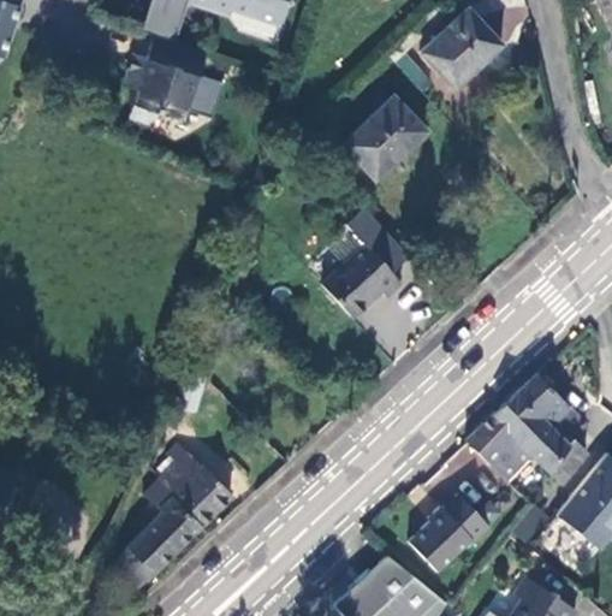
[(15,24),(22,0),(0,0),(0,60),(4,59),(12,34),(11,25),(15,24)]
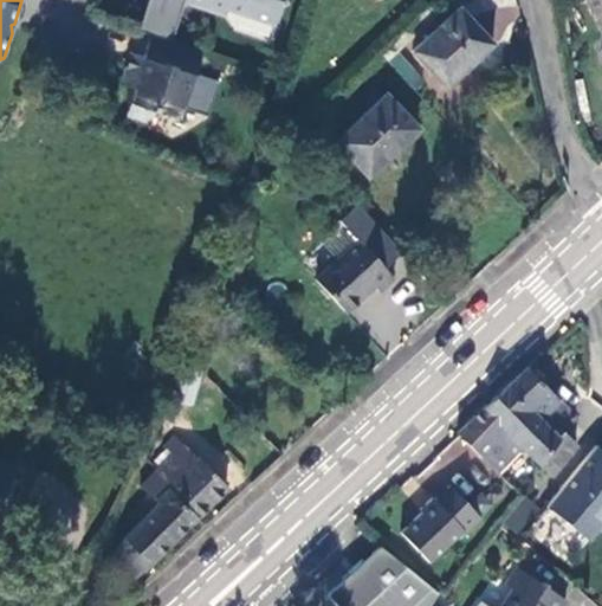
[(173,43),(186,1),(207,8),(209,0),(149,0),(140,32),(150,36),(173,43)]
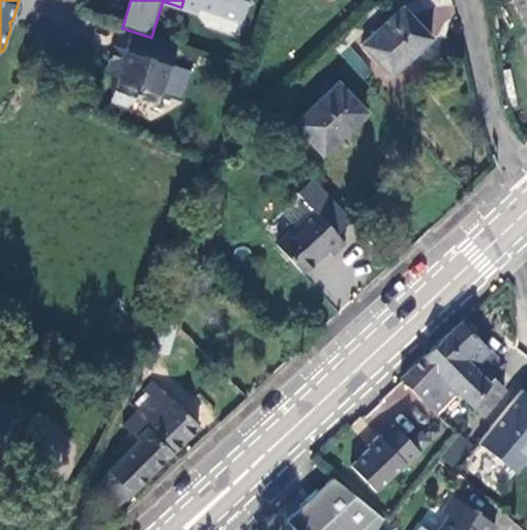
[(183,0),(181,7),(197,12),(200,7),(212,10),(218,8),(221,13),(240,20),(246,2),(250,0),(183,0)]
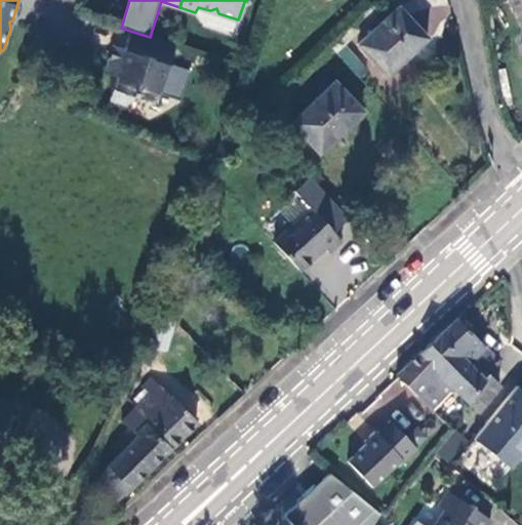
[(377,16),(369,6),(329,42),(338,52),(377,16)]
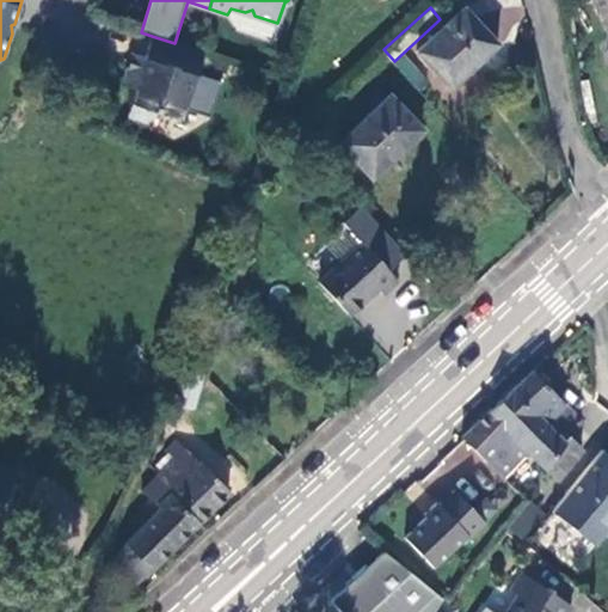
[(466,7),(419,51),(453,89),(499,44),(466,7)]
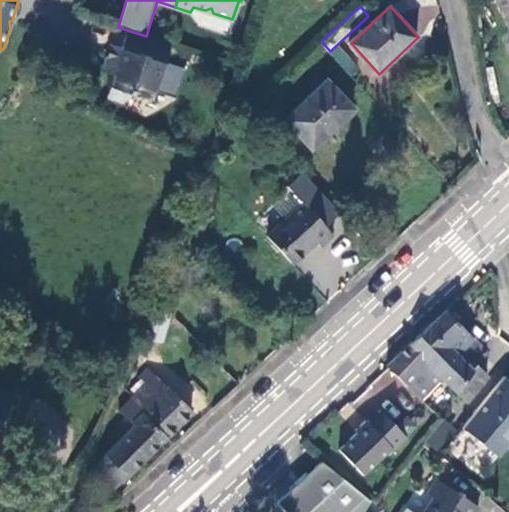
[(164,62),(170,45),(164,43),(146,36),(127,30),(121,47),(112,45),(107,62),(117,65),(114,76),(107,96),(122,103),(129,99),(131,94),(150,101),(158,79),(163,77),(167,63),(164,62)]
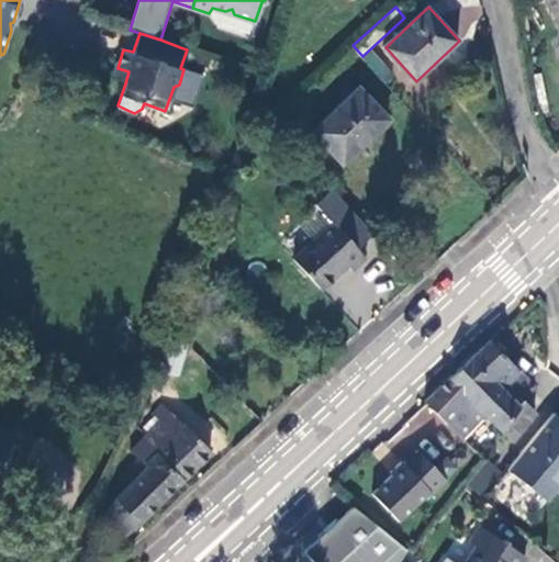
[(379,58),(371,64),(386,81),(393,75),(379,58)]
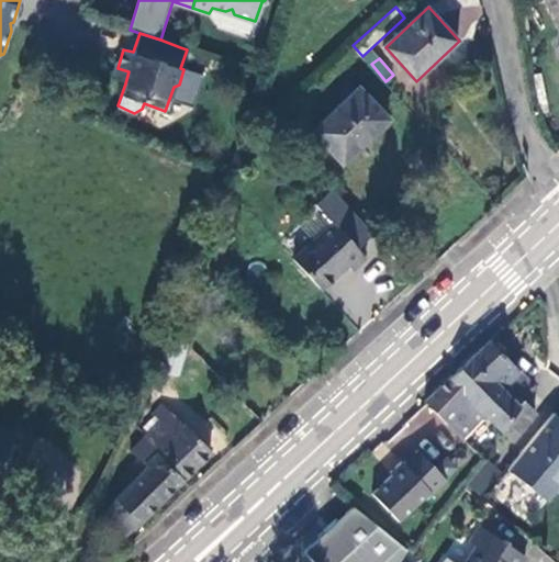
[(113,79),(125,83),(129,71),(118,68),(113,79)]
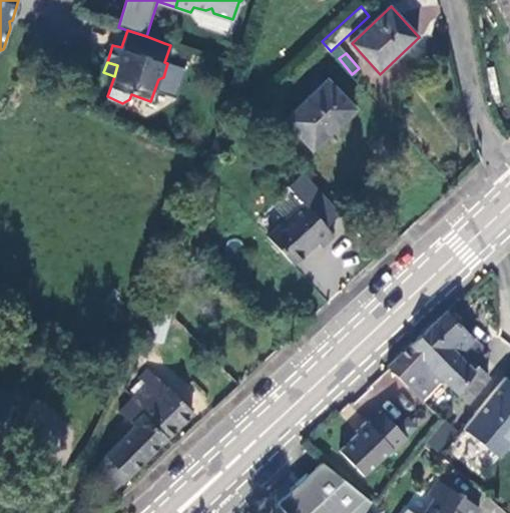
[(356,109),(321,72),(300,91),(309,101),(287,121),(314,149),(356,109)]
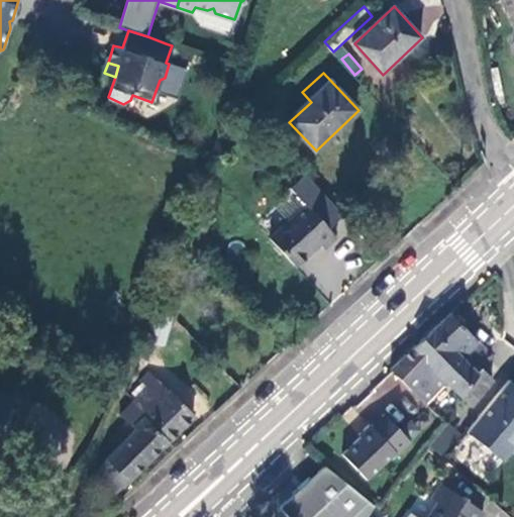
[(330,228),(345,215),(307,175),(293,188),(308,205),(272,238),(297,267),(320,244),(325,249),(338,237),(330,228)]
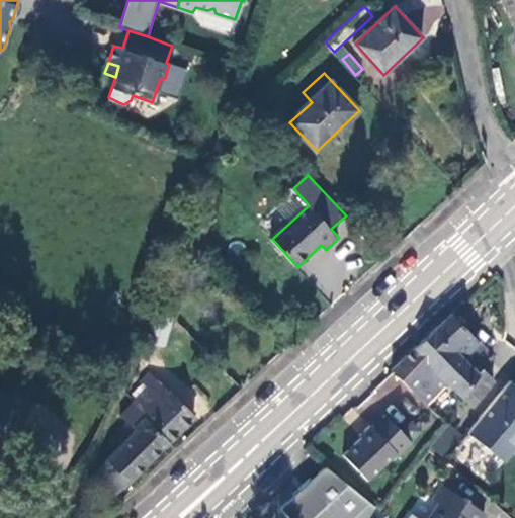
[(162,315),(153,343),(168,348),(177,320),(162,315)]
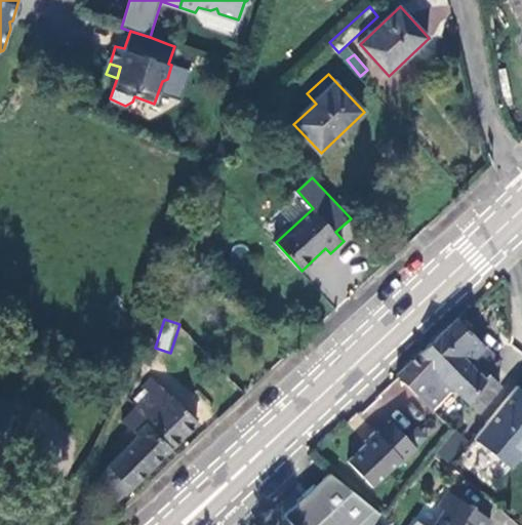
[(499,362),(457,320),(422,355),(454,388),(480,413),(500,388),(489,375),(499,362)]
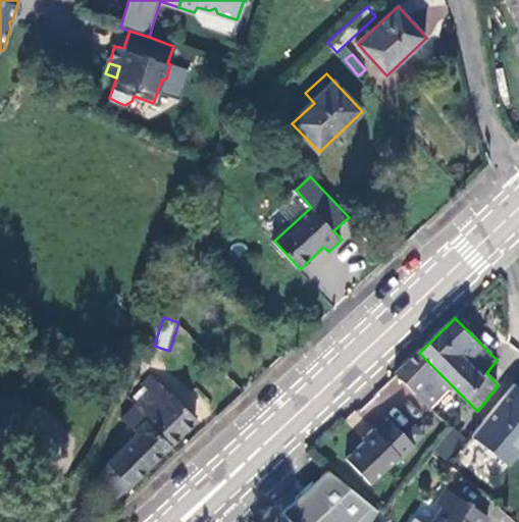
[(396,373),(430,408),(452,385),(419,353),(396,373)]
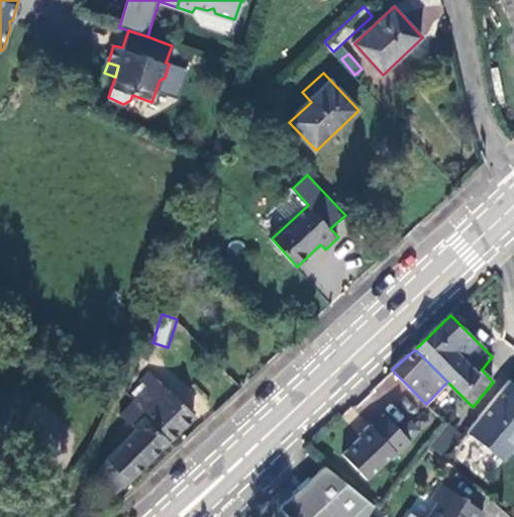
[(149,387),(132,405),(142,414),(141,415),(146,421),(148,420),(170,441),(195,417),(153,375),(146,383),(149,387)]
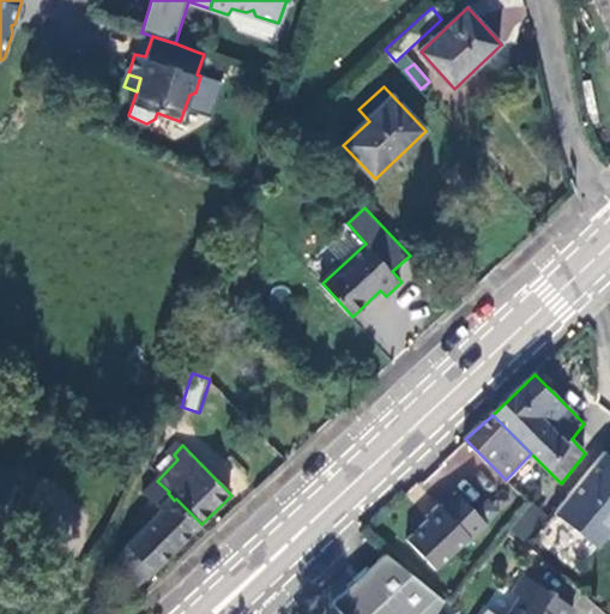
[(609,453),(608,452),(557,515),(599,548),(609,535),(609,453)]
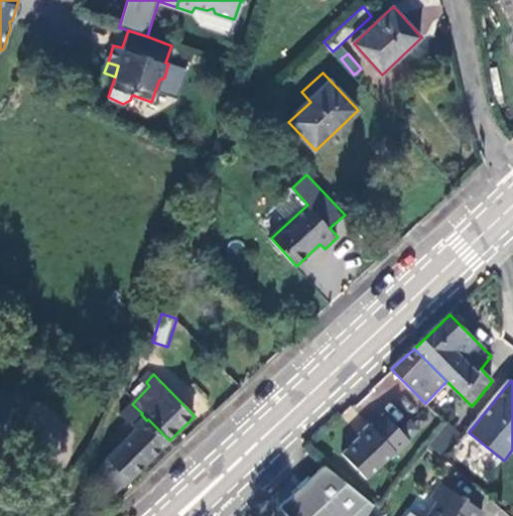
[(0,428),(15,394),(0,388),(0,428)]
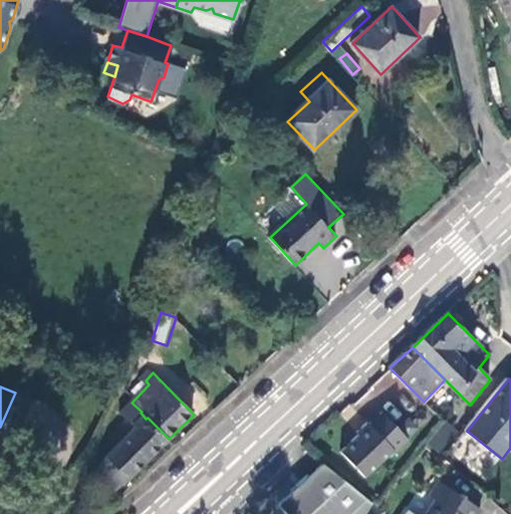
[(115,492),(169,439),(148,418),(146,419),(141,413),(142,412),(132,403),(122,413),(129,419),(137,427),(129,435),(121,428),(109,441),(115,446),(107,456),(97,473),(115,492)]
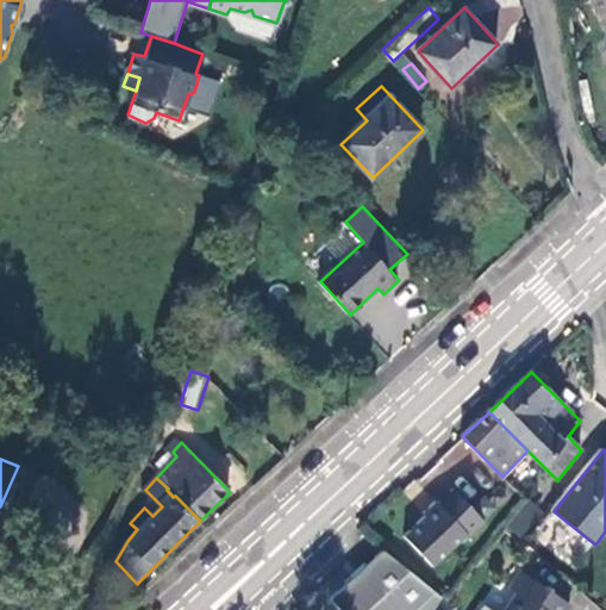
[(48,486),(48,512),(74,512),(73,486),(48,486)]
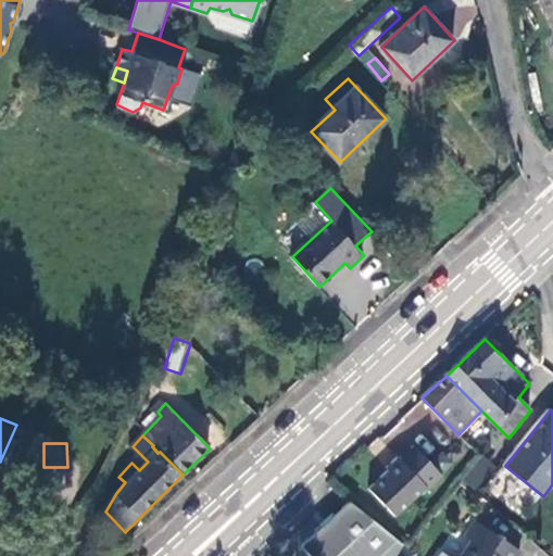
[(390,471),(369,490),(394,517),(425,489),(427,491),(442,477),(414,446),(399,459),(398,457),(387,468),(390,471)]
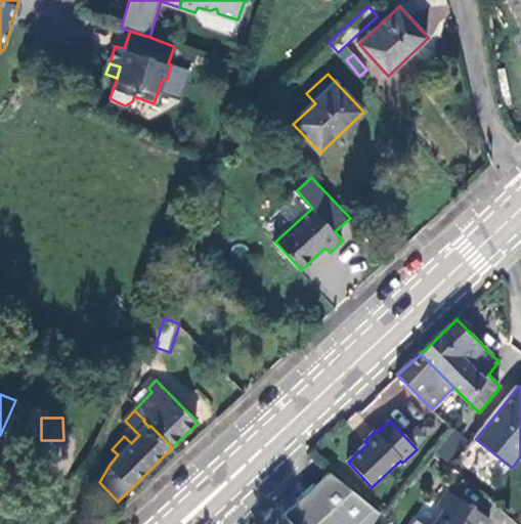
[(123,435),(124,436),(131,443),(139,435),(131,427),(123,435)]
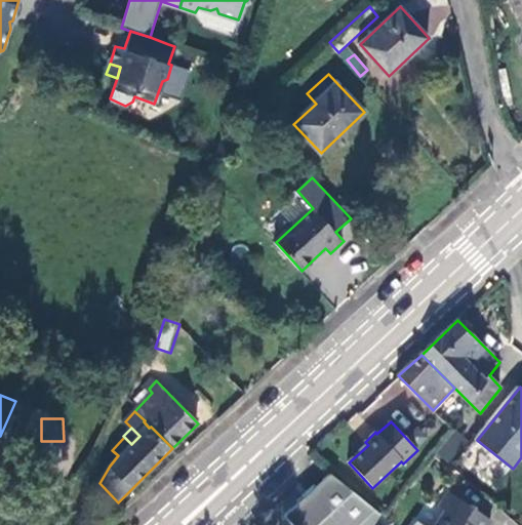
[(455,430),(441,454),(455,462),(470,438),(455,430)]
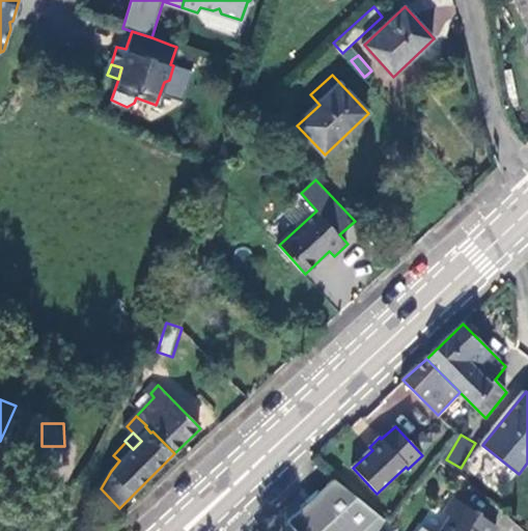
[(379,530),(387,520),(335,479),(289,521),(298,530),(379,530)]
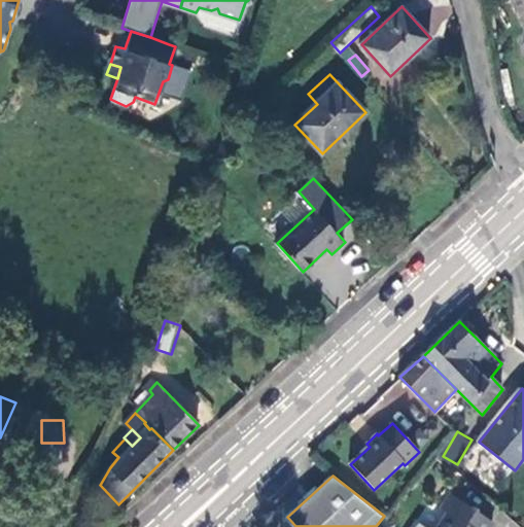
[(492,526),(495,524),(454,495),(444,510),(450,514),(440,526),(492,526)]
